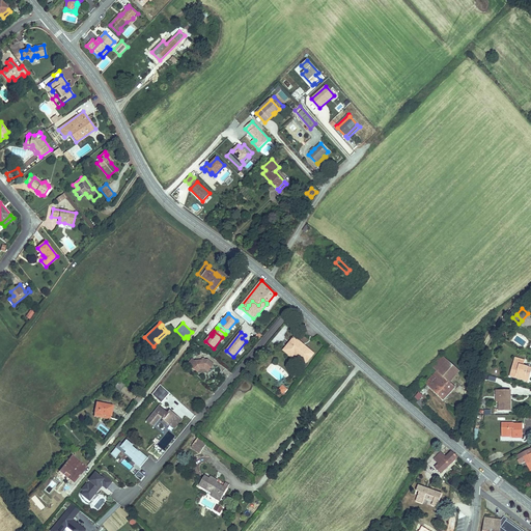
[(313,354),(295,337),(283,351),(289,355),(291,352),(296,355),(306,363),(313,354)]
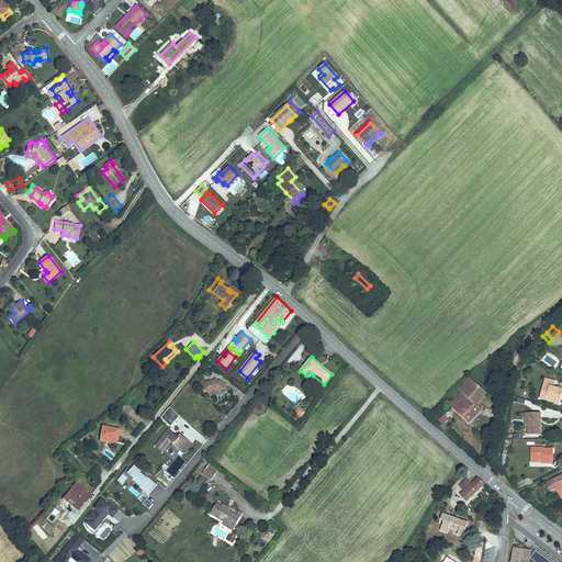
[(458,389),(463,394),(474,382),(468,377),(458,389)]
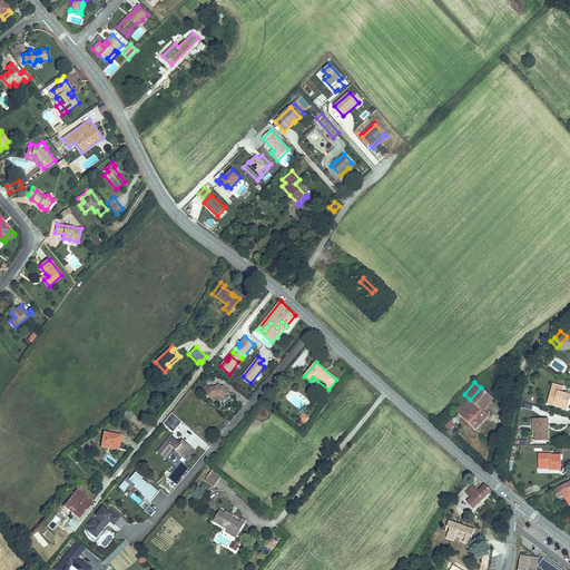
[(568,406),(569,399),(569,394),(562,393),(563,386),(552,384),(548,404),(553,405),(554,401),(559,402),(558,404),(568,406)]
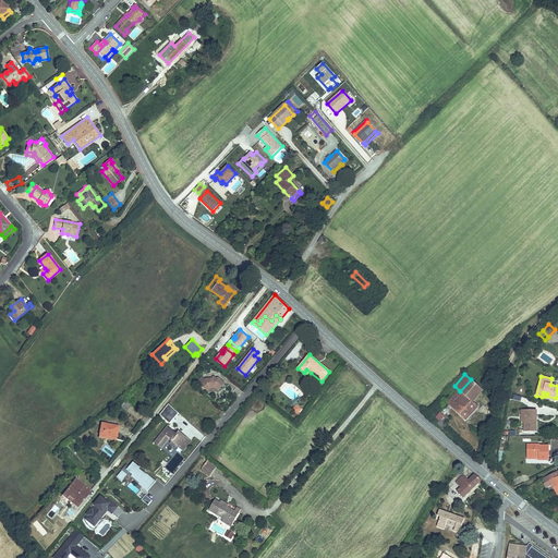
[(219,390),(225,383),(218,378),(206,379),(205,379),(201,385),(207,391),(210,388),(216,387),(219,390)]
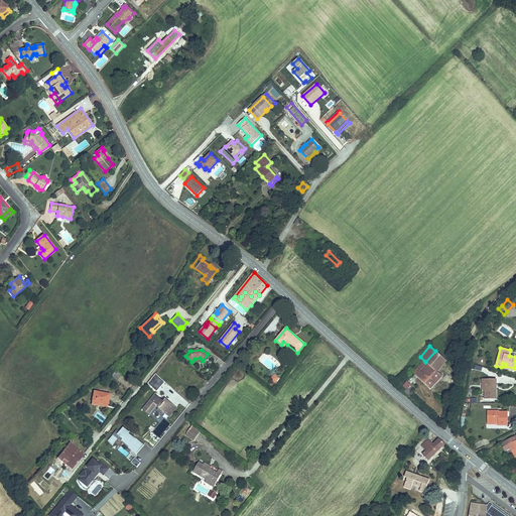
[(435,351),(425,362),(437,372),(446,361),(435,351)]
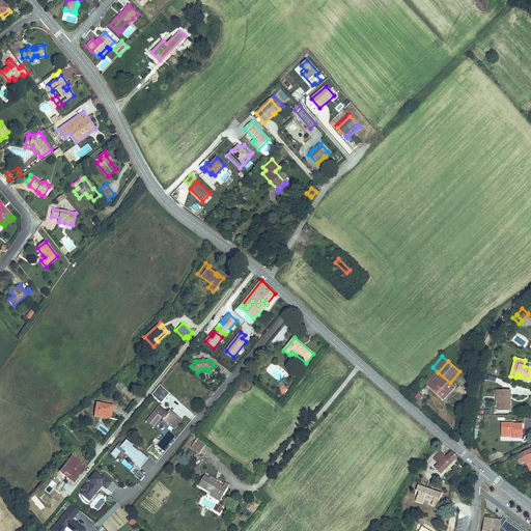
[(454,387),(450,383),(438,372),(426,385),(443,400),(454,387)]
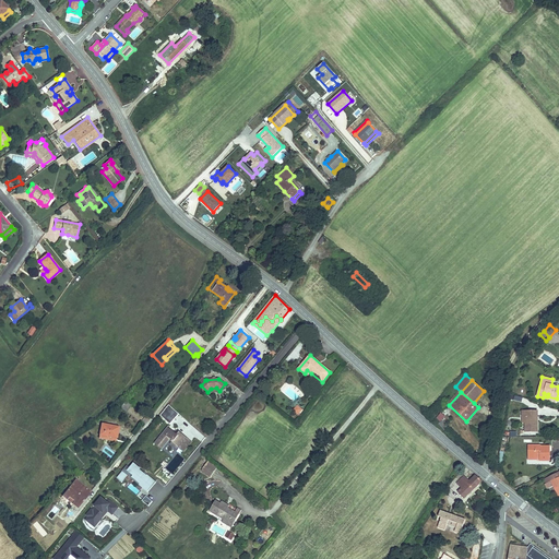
[(127,412),(131,405),(126,401),(121,407),(127,412)]
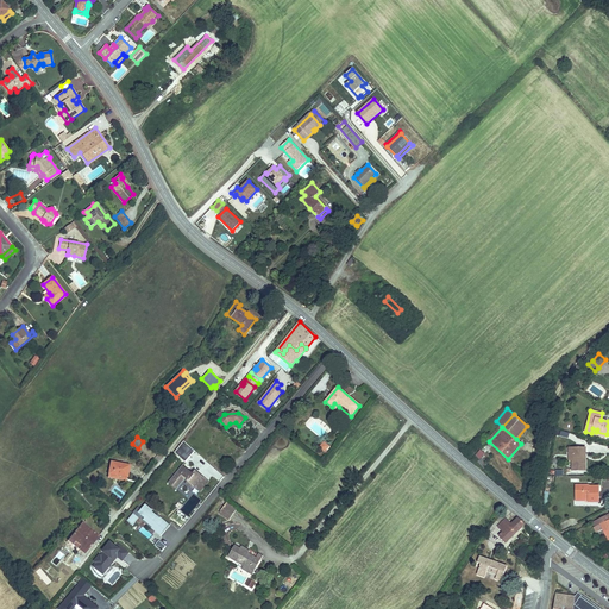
[(195,451),(184,441),(175,453),(186,463),(195,451)]
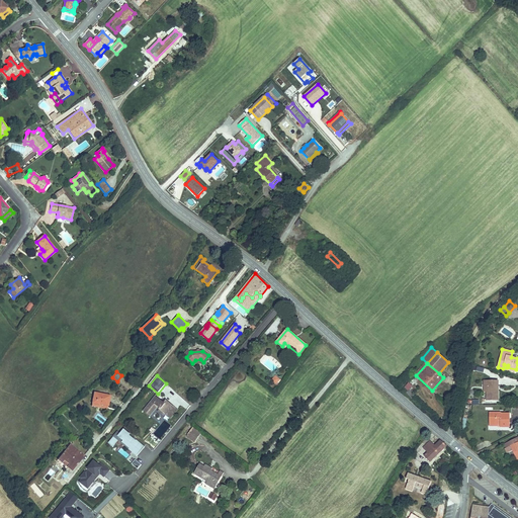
[(408,381),(403,385),(408,391),(412,386),(408,381)]
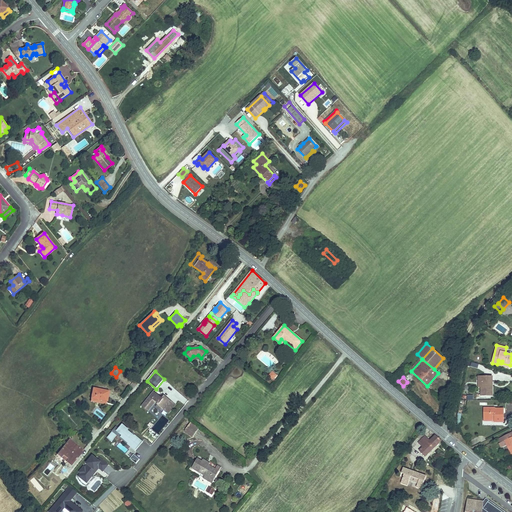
[(492,377),(478,377),(478,381),(479,381),(479,387),(481,387),(481,395),(492,396),(492,377)]
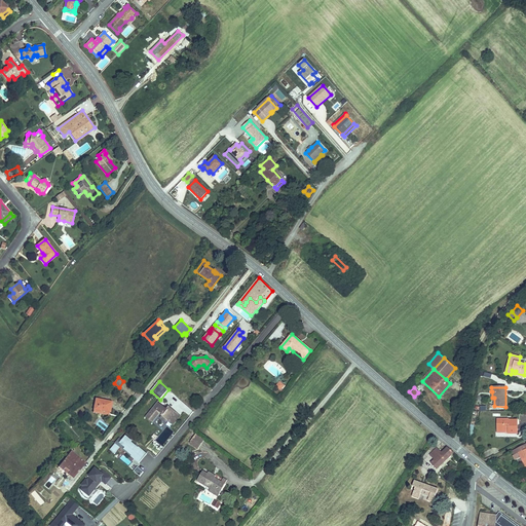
[(94,412),(109,416),(112,402),(96,399),(94,412)]
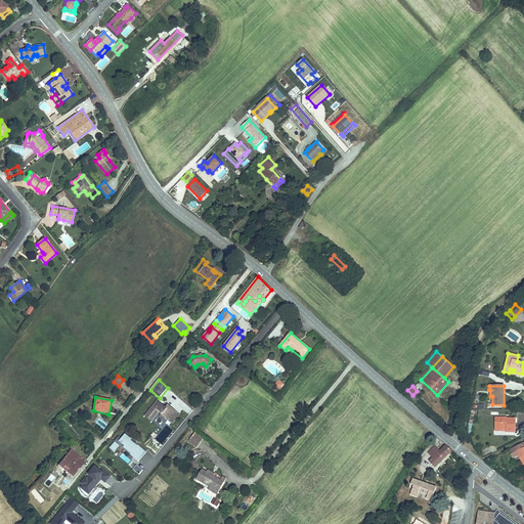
[(158,401),(145,416),(151,421),(160,411),(173,423),(179,415),(168,405),(166,407),(158,401)]
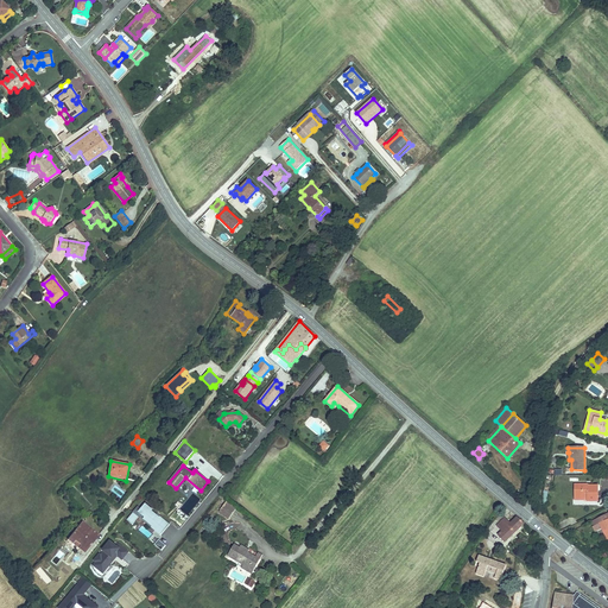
[(599,501),(599,486),(588,486),(588,485),(575,485),(575,496),(587,496),(587,500),(587,501),(599,501)]
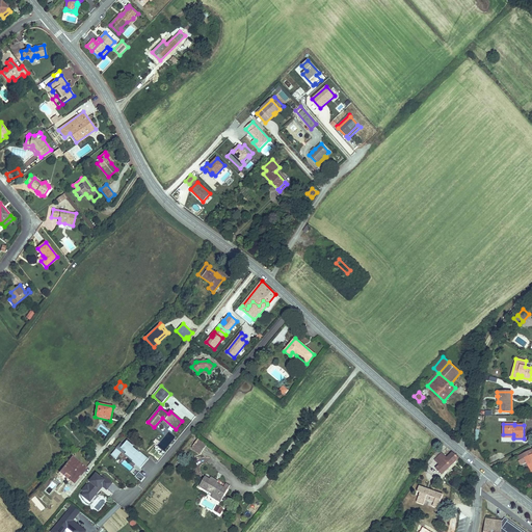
[(207,446),(198,440),(192,447),(201,454),(207,446)]
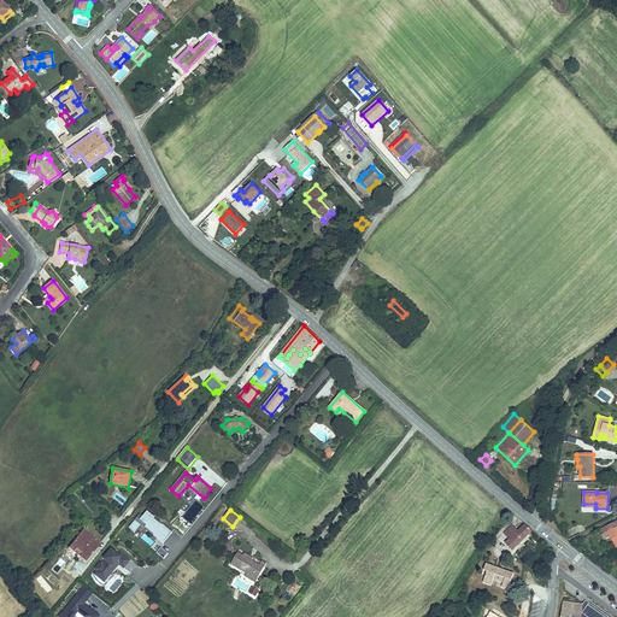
[(166,528),(159,522),(158,523),(153,519),(154,518),(148,512),(144,517),(140,515),(135,519),(136,521),(129,528),(135,533),(141,526),(144,522),(147,526),(146,527),(156,535),(158,533),(160,535),(166,528)]
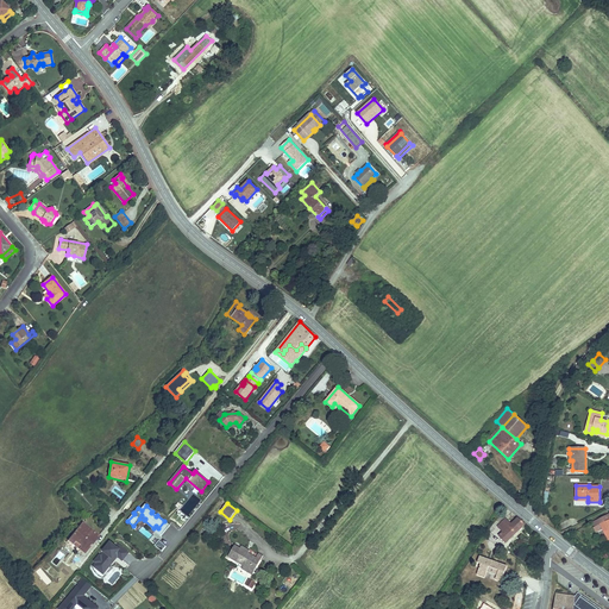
[(608,514),(592,522),(595,527),(601,523),(608,520),(608,514)]
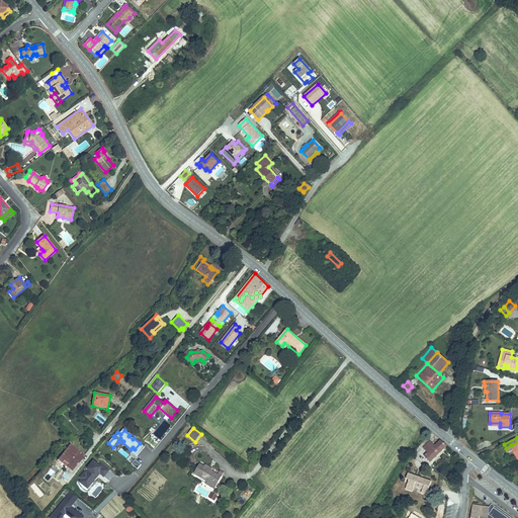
[(145,447),(140,443),(135,449),(133,447),(131,449),(122,442),(123,441),(120,438),(118,441),(137,456),(145,447)]
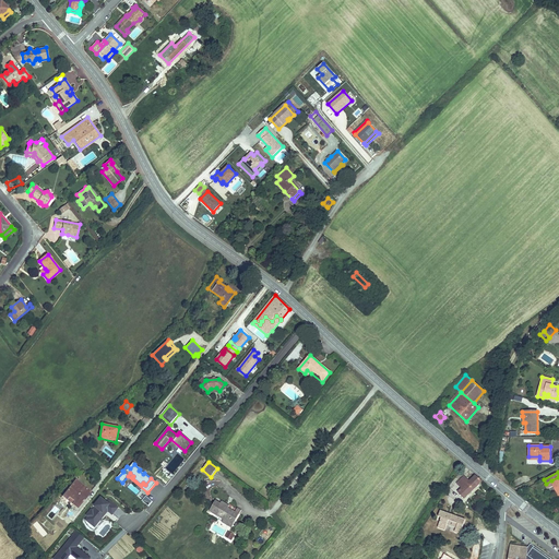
[(464,498),(482,480),(475,475),(458,492),(464,498)]
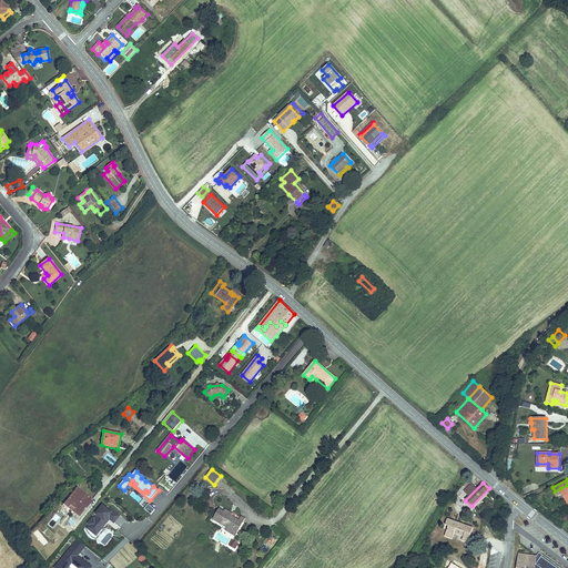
[(469,496),(477,488),(472,484),(464,492),(469,496)]
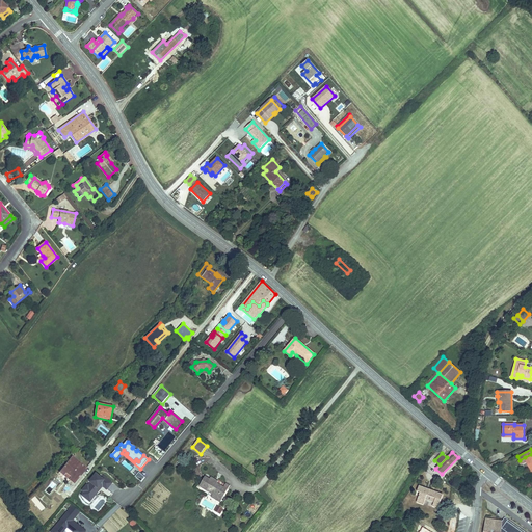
[(74,484),(84,471),(86,469),(72,457),(62,470),(65,472),(63,475),(70,480),(74,484)]
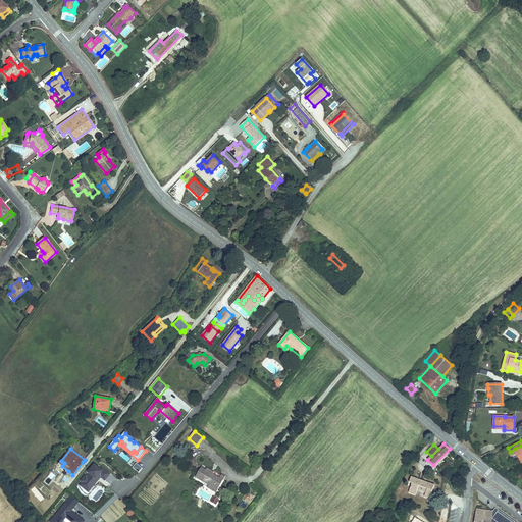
[(122,453),(120,456),(128,461),(131,458),(122,453)]
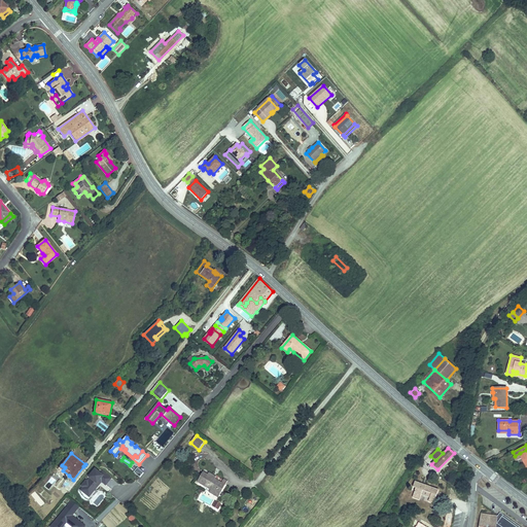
[(140,478),(144,472),(138,467),(133,472),(140,478)]
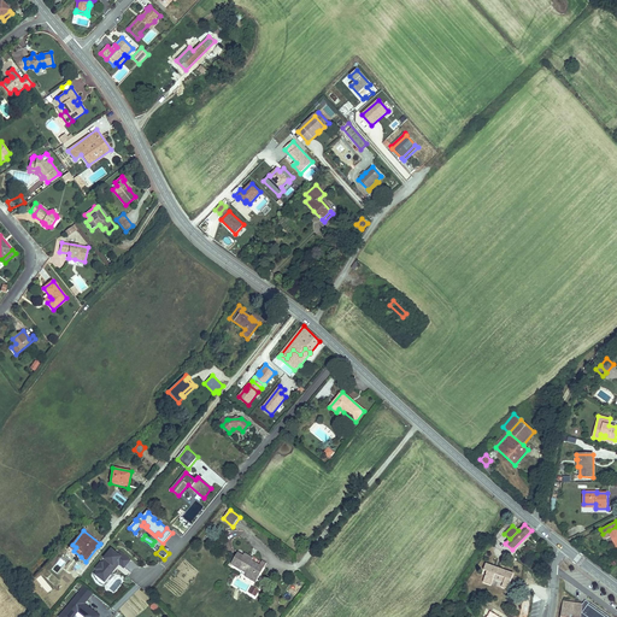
[(131,562),(122,553),(121,556),(113,551),(106,560),(109,562),(105,565),(103,564),(98,570),(100,571),(110,580),(118,569),(116,566),(118,563),(121,565),(125,569),(131,562)]
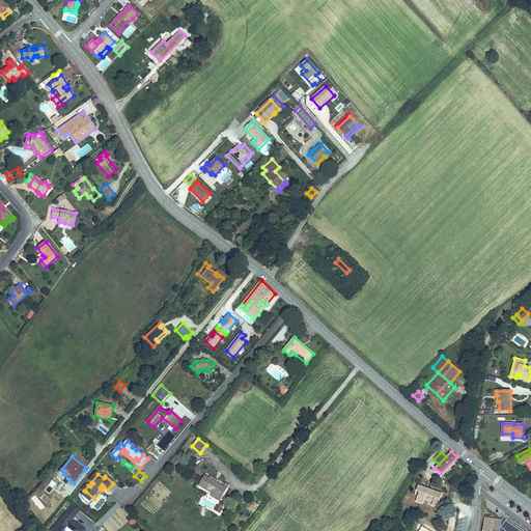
[(214,481),(215,479),(211,476),(210,478),(204,475),(199,485),(204,487),(204,486),(208,488),(207,491),(213,493),(222,498),(227,488),(223,486),(217,482),(214,481)]
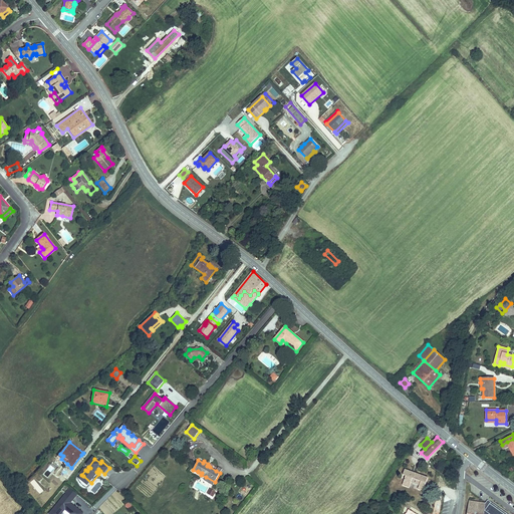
[(424,491),(428,478),(415,473),(415,474),(405,470),(403,475),(406,476),(403,485),(410,487),(411,482),(420,485),(418,489),(424,491)]
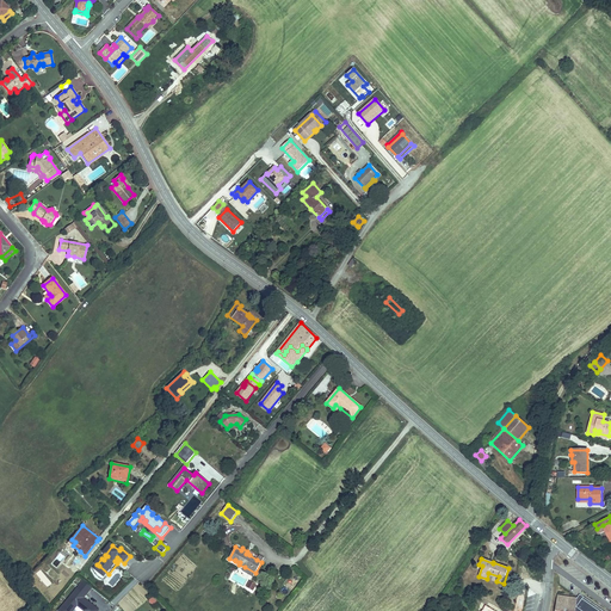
[(109,574),(99,566),(97,569),(106,576),(109,574)]
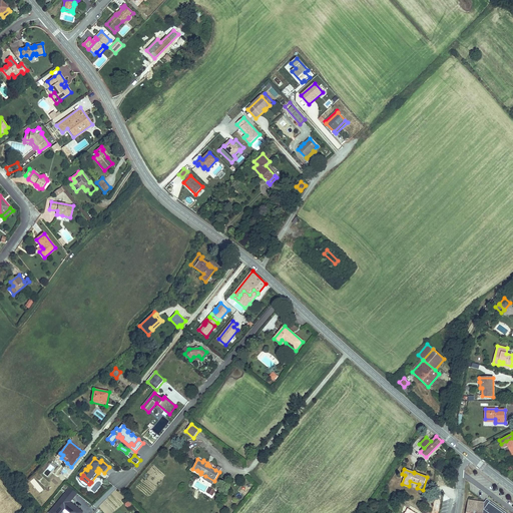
[(214,481),(205,476),(203,479),(212,484),(214,481)]
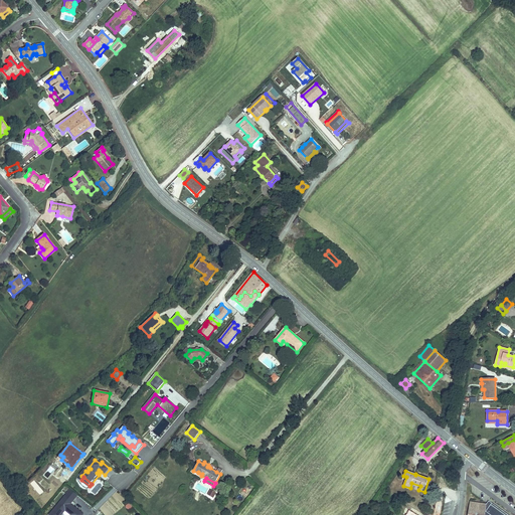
[(28,495),(31,492),(26,486),(23,488),(28,495)]
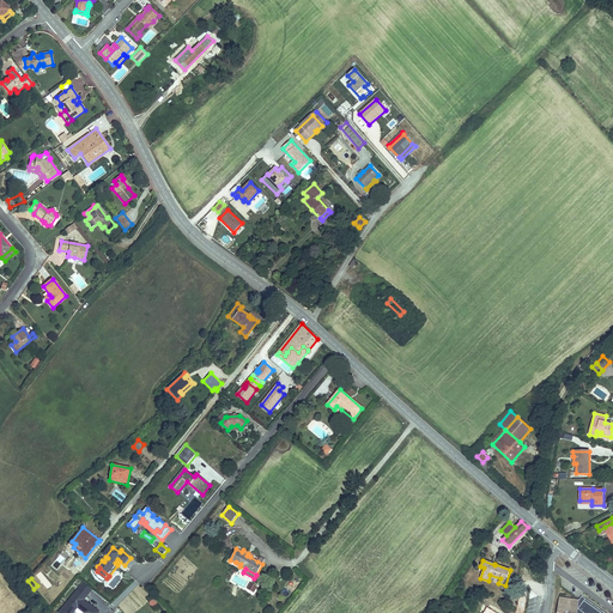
[(84,595),(86,596),(92,589),(84,583),(59,612),(68,612),(74,605),(78,607),(85,612),(97,612),(99,612),(84,600),(82,599),(84,595)]
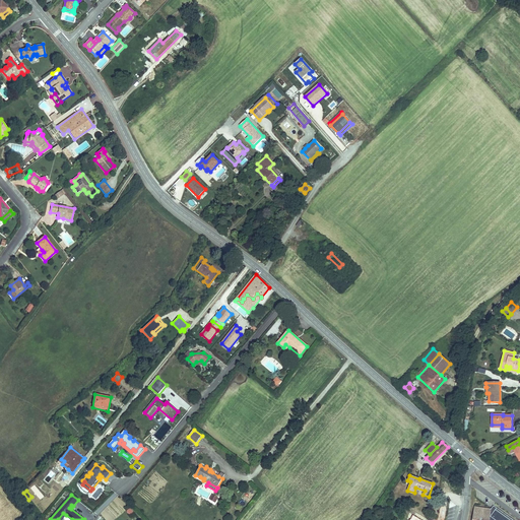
[(210,500),(216,503),(219,498),(212,495),(210,500)]
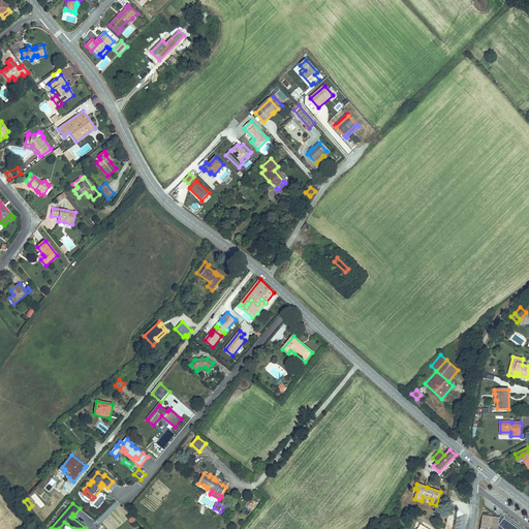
[(523,528),(502,515),(499,518),(483,516),(480,528),(523,528)]
